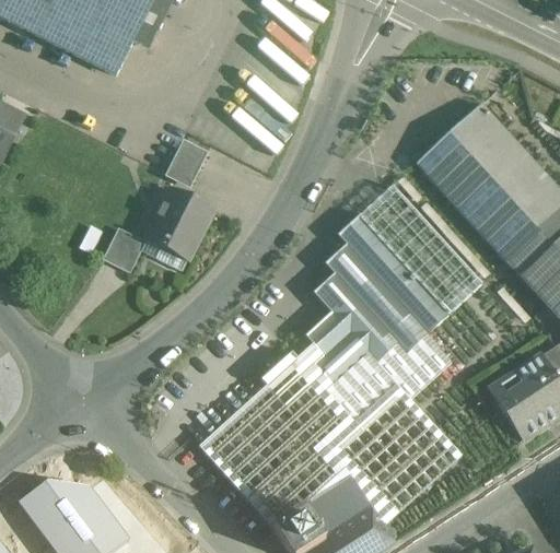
[(0,0),(0,13),(116,72),(131,44),(144,50),(170,0),(0,0)]
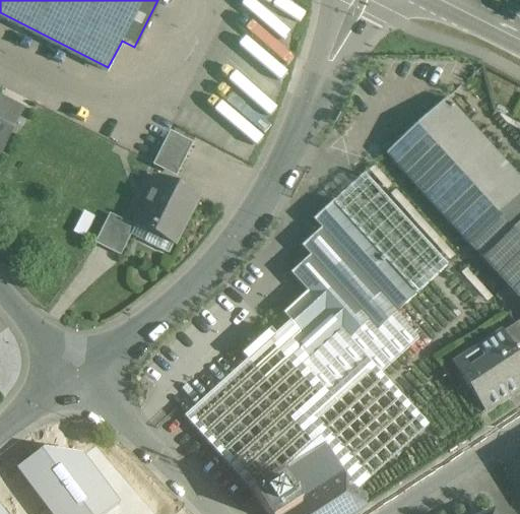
[(0,144),(8,148),(31,105),(0,87),(0,144)]
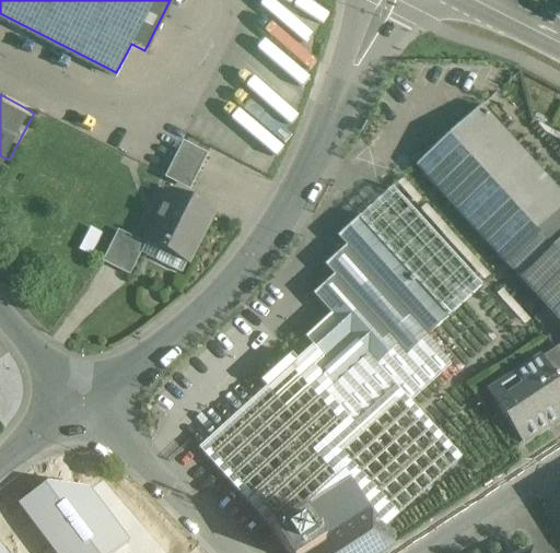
[(418,162),(559,318),(559,188),(482,104),(418,162)]
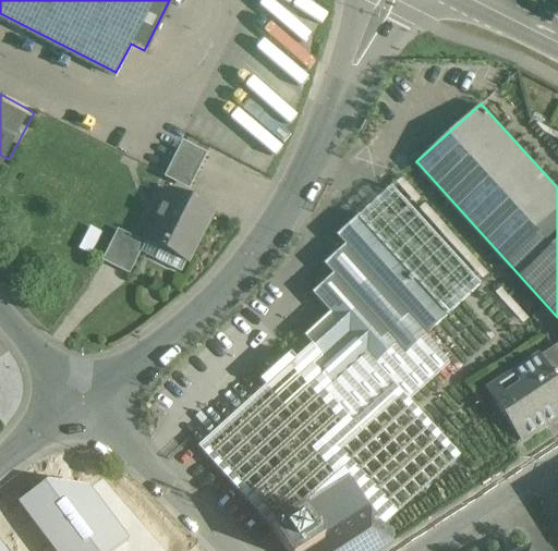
[(206,149),(182,137),(166,169),(191,182),(206,149)]
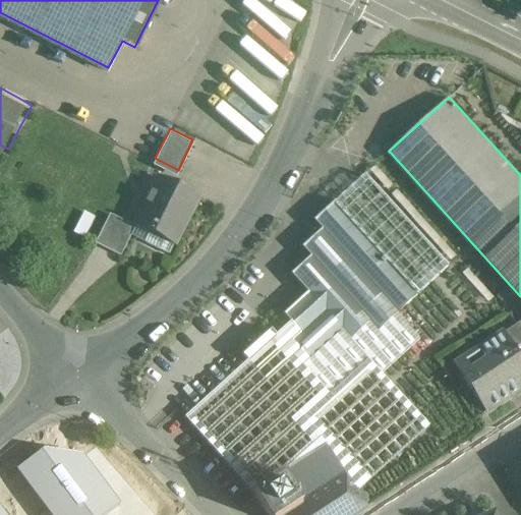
[(197,193),(159,174),(137,216),(152,223),(145,238),(169,250),(197,193)]
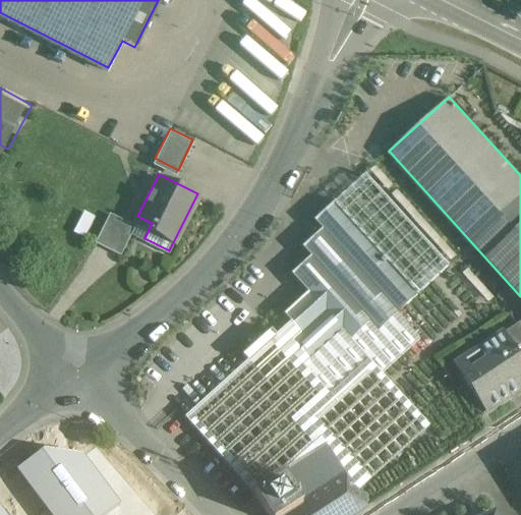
[(378,327),(404,301),(405,301),(417,290),(334,199),(314,217),(314,218),(322,226),(311,236),(302,244),(310,253),(291,271),(292,272),(307,289),(284,311),(300,329),(299,330),(291,338),(308,356),(341,326),(342,326),(342,327),(350,335),(369,318),(378,327)]
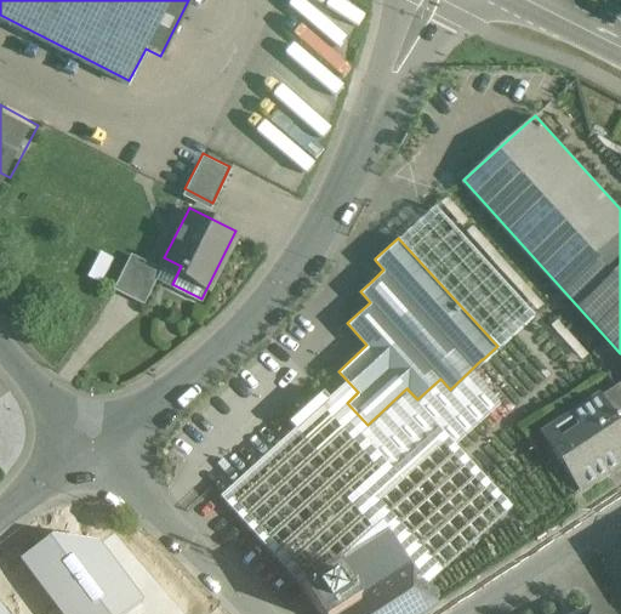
[(159,271),(129,256),(113,286),(143,301),(159,271)]
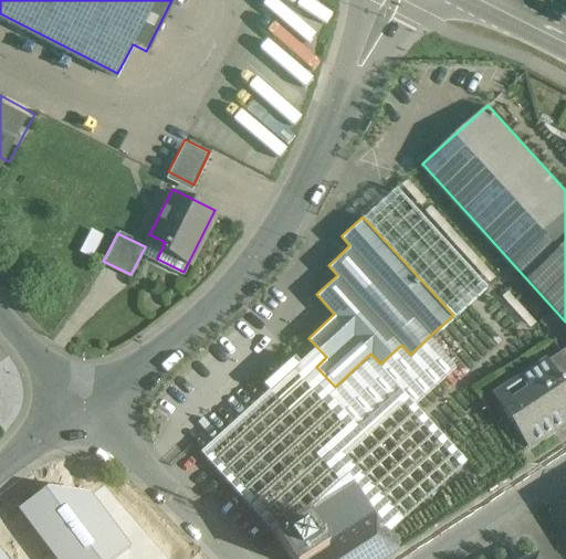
[(370,355),(366,359),(335,387),(334,386),(327,392),(356,424),(398,387),(399,387),(412,401),(454,364),(454,362),(430,336),(430,337),(410,355),(401,345),(380,364),(379,364),(370,355)]
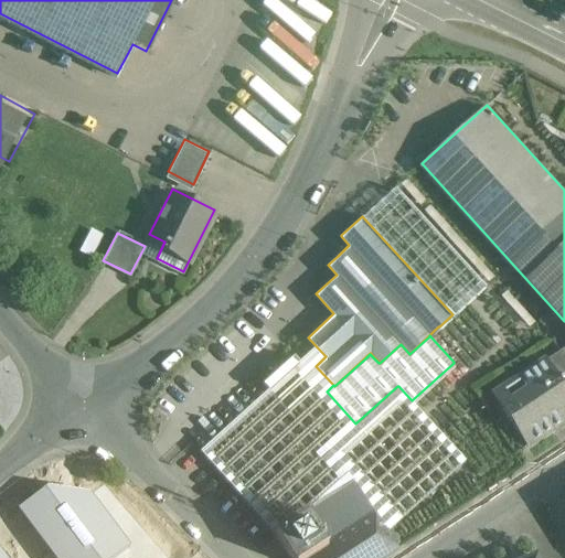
[(326,356),(308,337),(181,454),(252,527),(355,424),(327,392),(333,385),(316,366),(326,356)]
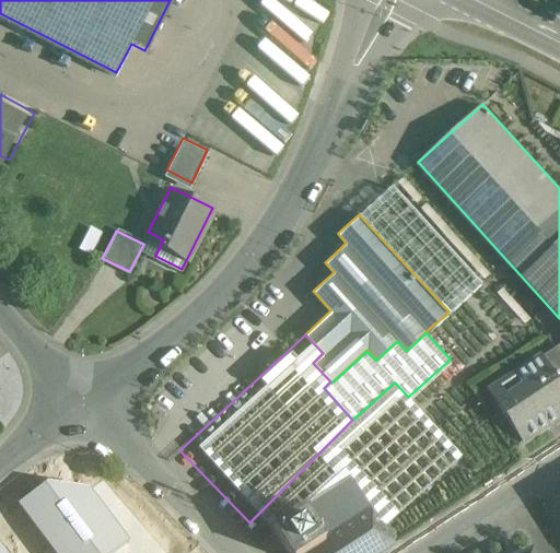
[(558,376),(559,374),(559,340),(541,353),(556,376),(556,377),(558,376)]
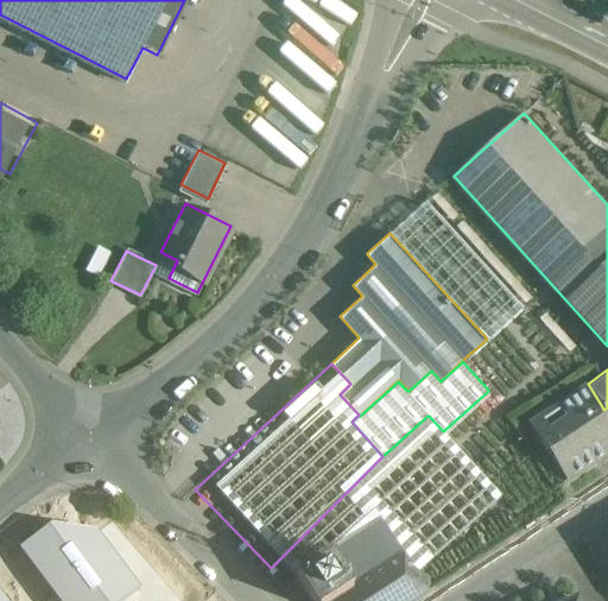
[(603,409),(602,406),(601,406),(587,384),(530,421),(567,476),(607,449),(607,417),(603,410),(603,409)]
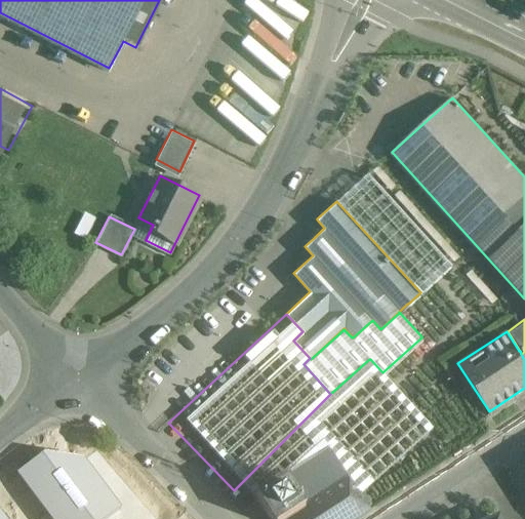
[(329,447),(270,485),(270,486),(255,494),(255,495),(271,518),(346,518),(367,506),(367,505),(329,447)]
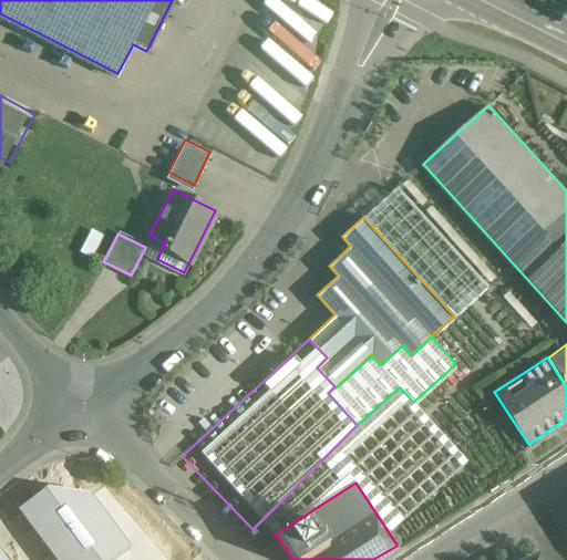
[(47,488),(19,509),(57,559),(104,559),(125,546),(86,494),(47,488)]
